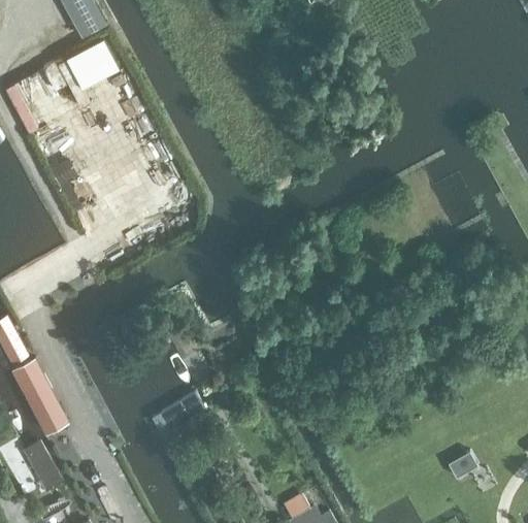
[(92,0),(61,0),(86,43),(108,30),(92,0)]
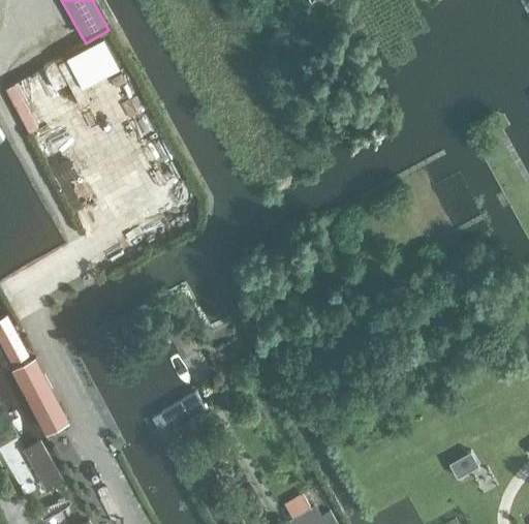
[(68,424),(34,361),(12,373),(45,435),(68,424)]
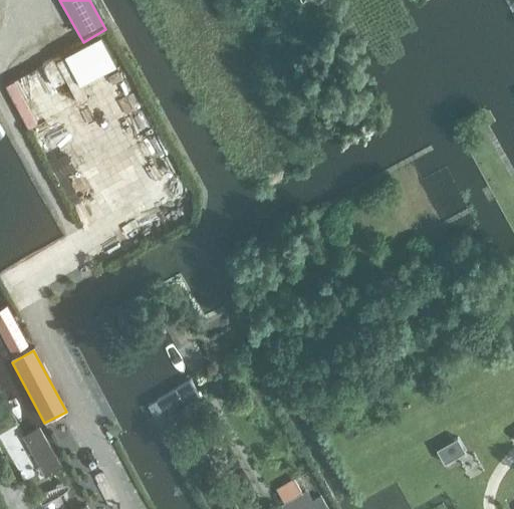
[(159,426),(200,401),(190,385),(149,410),(159,426)]
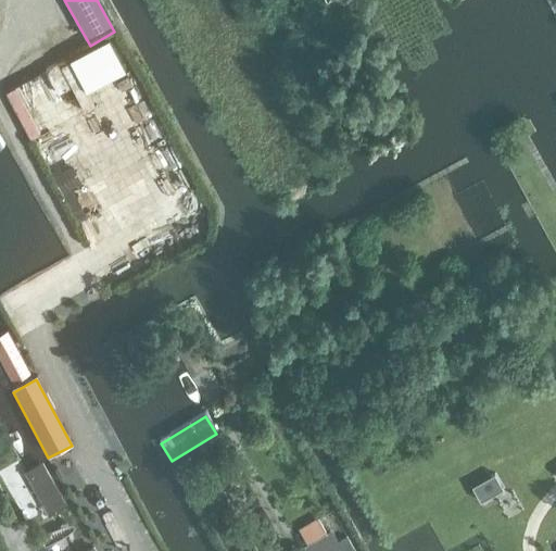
[(320,516),(329,534),(310,543),(313,550),(355,550),(335,510),(320,516)]
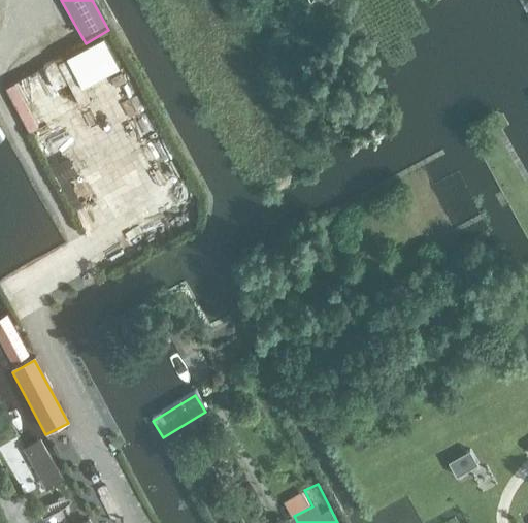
[(292,515),(310,507),(303,492),(285,500),(292,515)]
